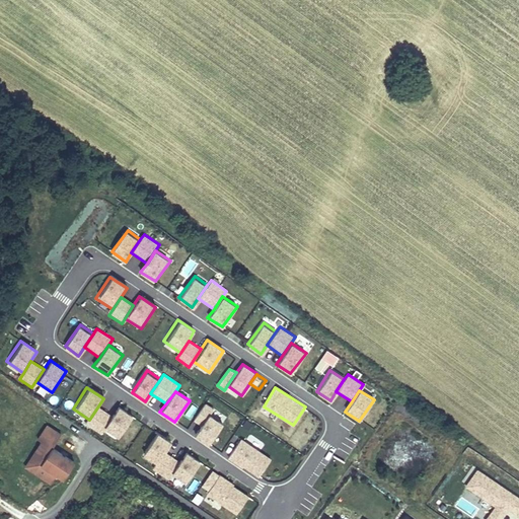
[(213,409),(202,401),(190,418),(201,426),(209,414),(213,409)]
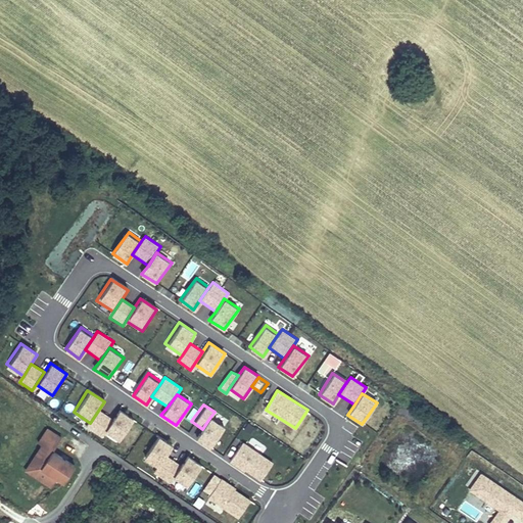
[(111,420),(98,411),(90,423),(86,429),(99,437),(103,432),(111,420)]
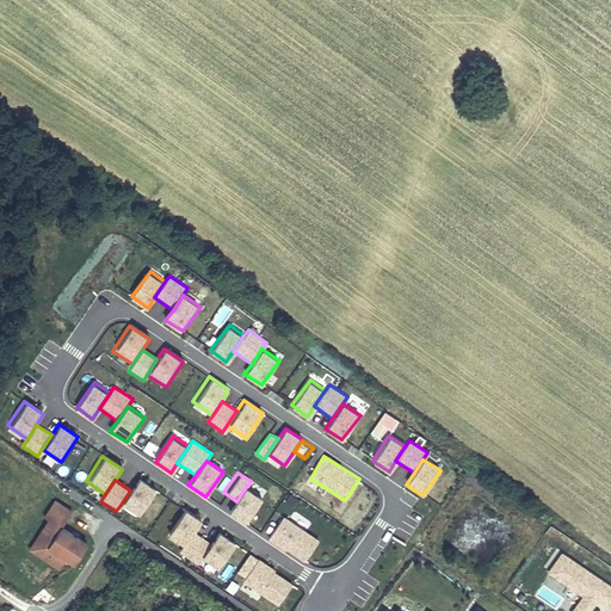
[(156,493),(136,480),(130,491),(121,505),(140,517),(156,493)]
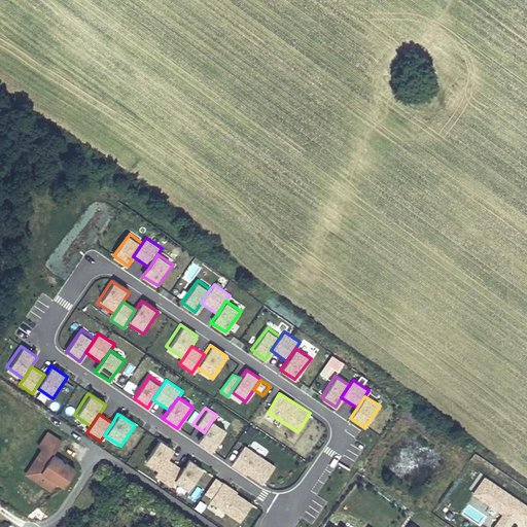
[(226,429),(212,420),(204,432),(197,441),(211,451),(226,429)]
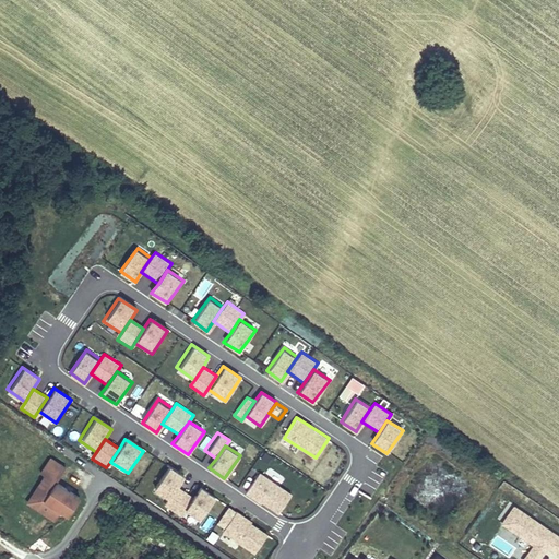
[(27,502),(38,510),(45,500),(61,511),(69,515),(80,498),(56,483),(66,467),(51,458),(40,473),(45,475),(27,502)]
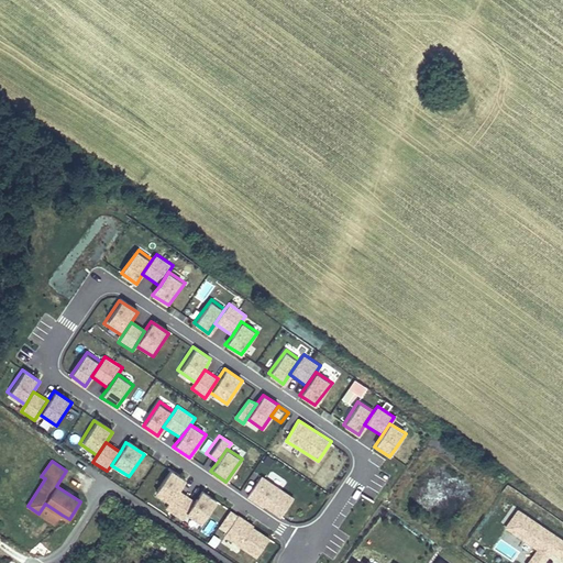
[(185,479),(167,467),(152,490),(170,503),(179,489),(185,479)]
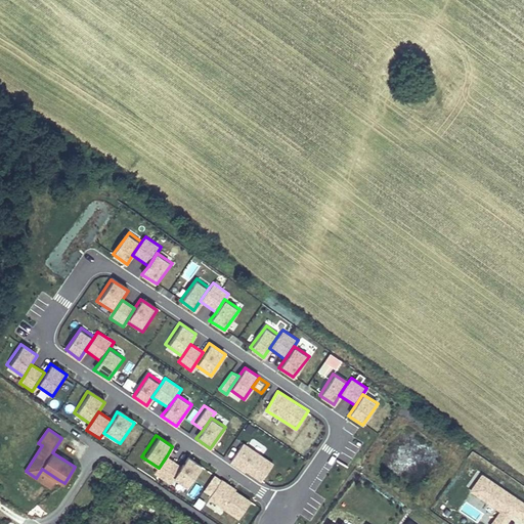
[(273,463),(243,443),(230,462),(261,481),(273,463)]
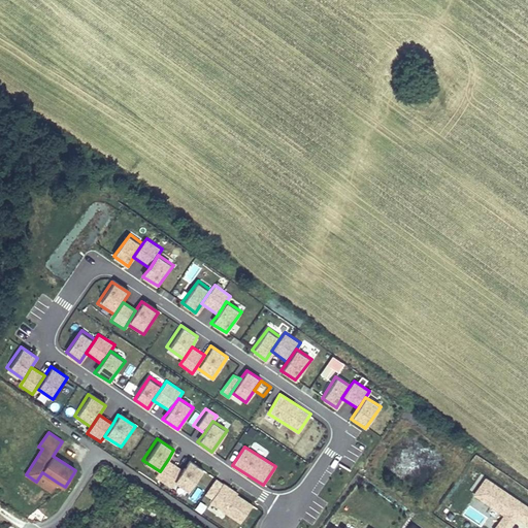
[(180,468),(168,459),(160,471),(156,477),(169,486),(172,481),(180,468)]
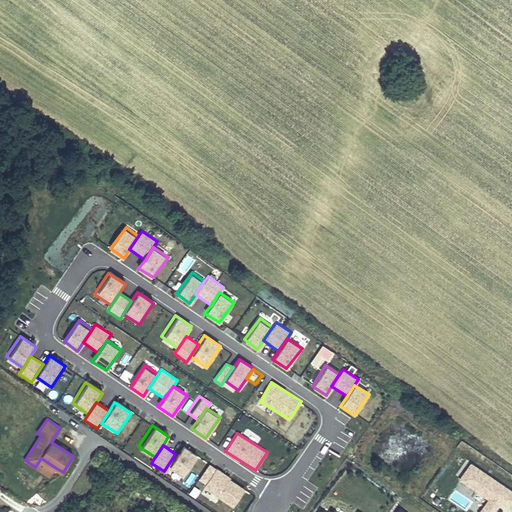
[(197,456),(181,445),(175,454),(167,466),(183,476),(197,456)]
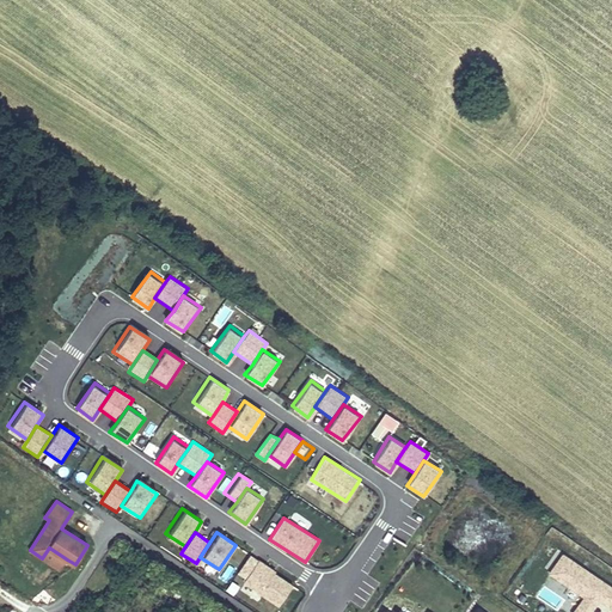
[(67,560),(49,548),(42,558),(60,569),(67,560)]
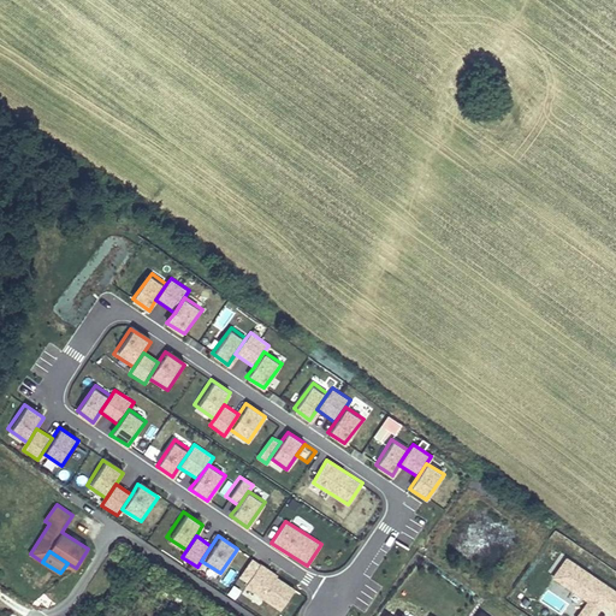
[(615,609),(615,588),(566,555),(551,576),(587,600),(576,615),(594,615),(603,604),(615,611),(615,609)]
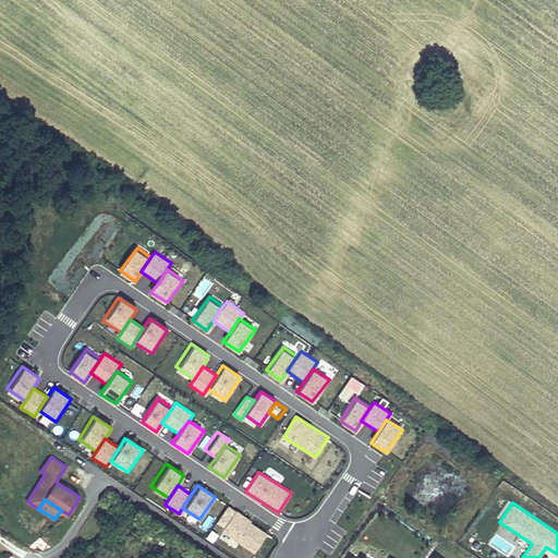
[(267,534),(235,512),(222,532),(255,554),(267,534)]
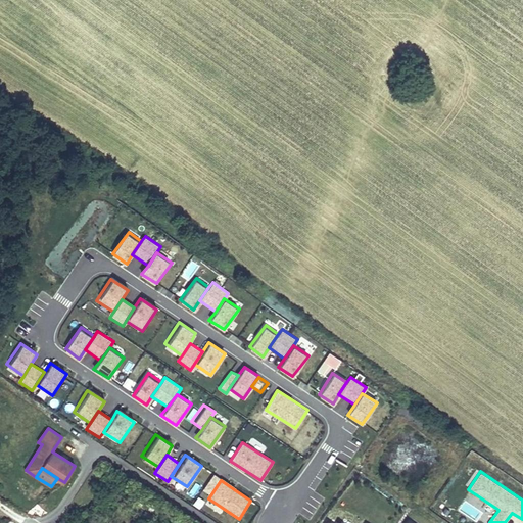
[(87,522),(97,508),(91,504),(81,519),(87,522)]
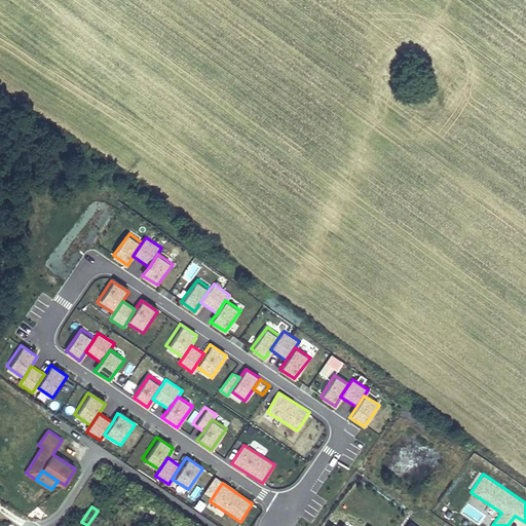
[(152,518),(146,514),(142,520),(147,524),(152,518)]
